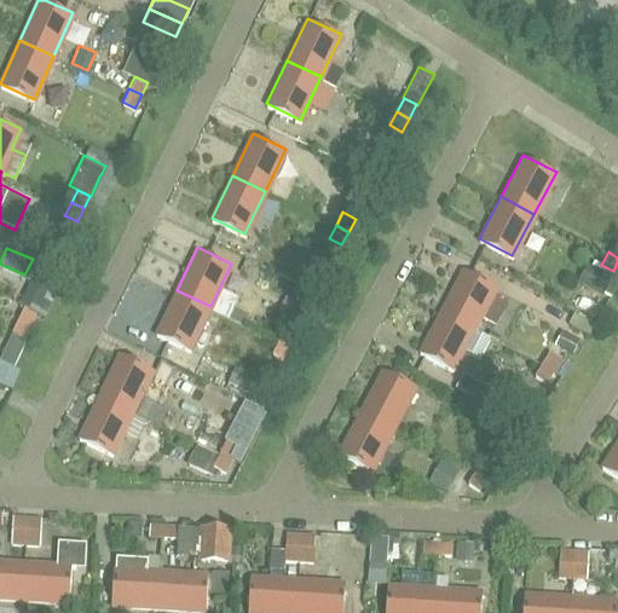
[(587,283),(602,291),(612,272),(601,267),(599,266),(585,259),(577,278),(587,283)]
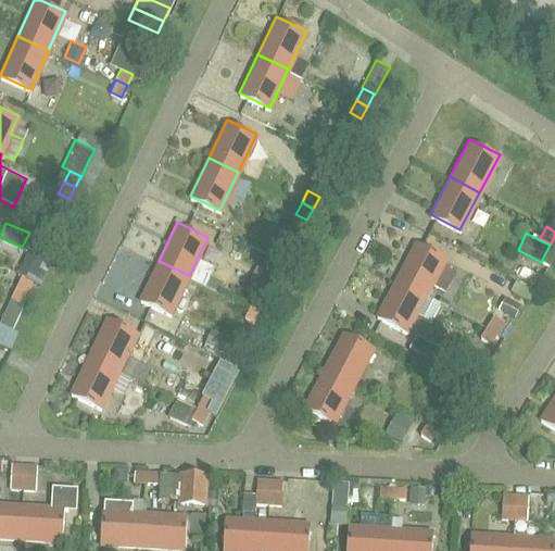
[(396,277),(426,292),(445,255),(416,240),(396,277)]
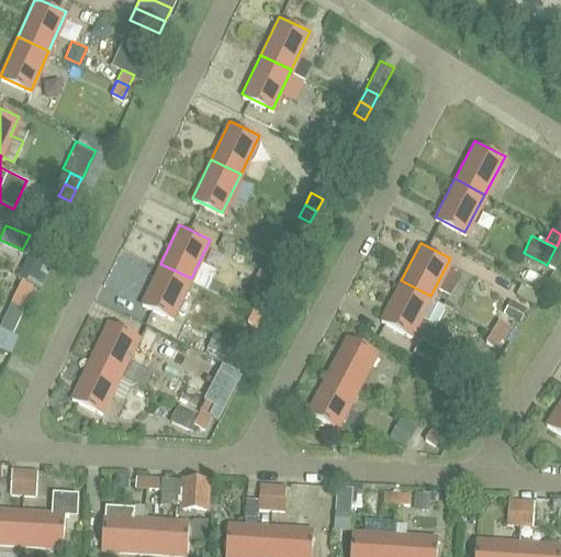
[(172,316),(191,278),(160,264),(142,302),(172,316)]
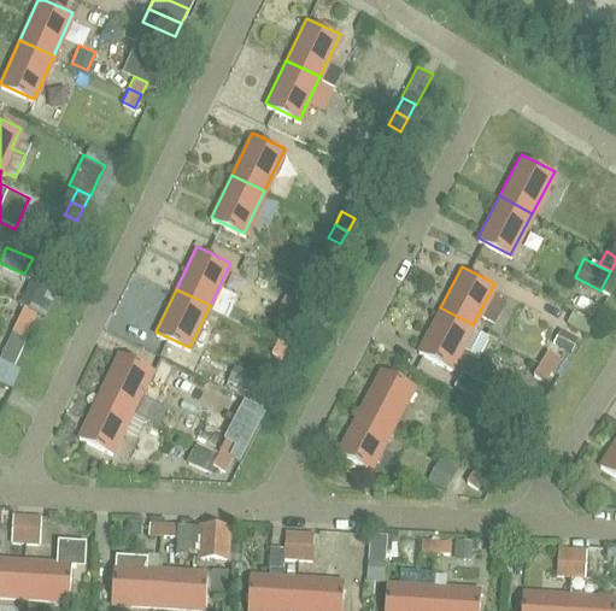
[(29,322),(35,310),(23,304),(17,317),(29,322)]
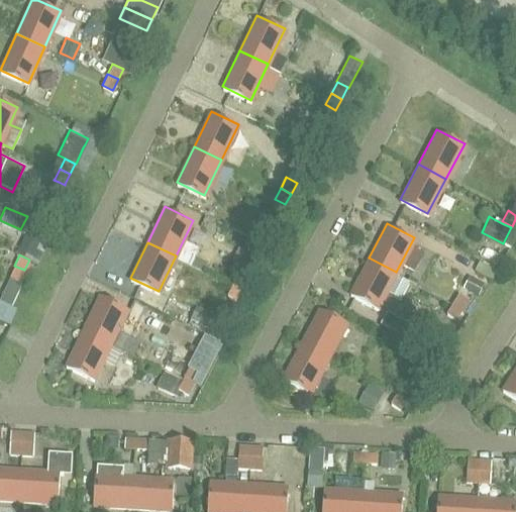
[(409,280),(396,272),(369,258),(350,293),(378,307),(388,288),(399,294),(402,293),(409,280)]
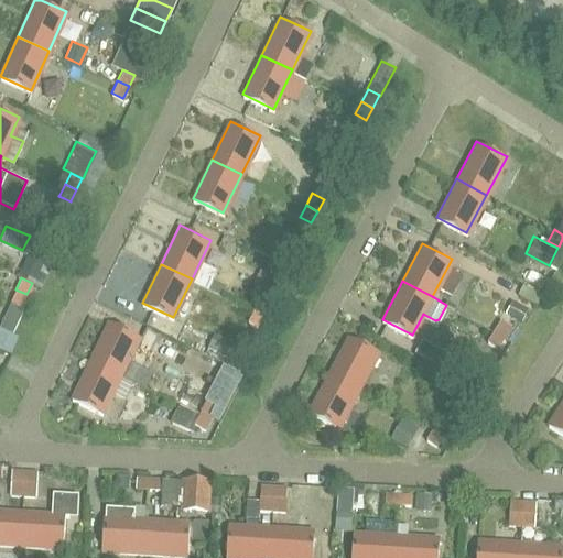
[(522,281),(517,291),(533,299),(534,299),(540,291),(522,281)]
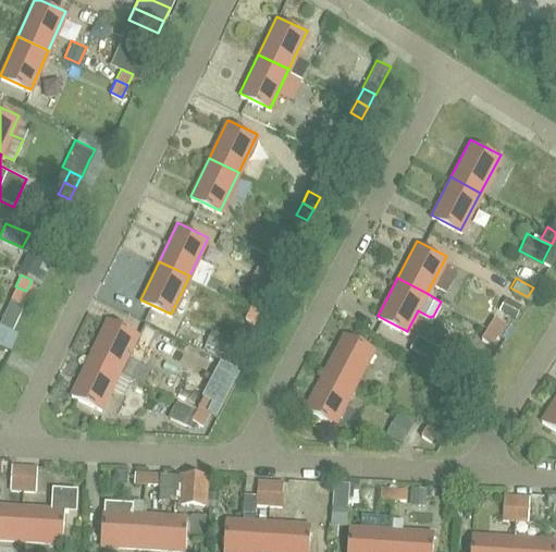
[(15,286),(10,297),(21,303),(26,291),(15,286)]
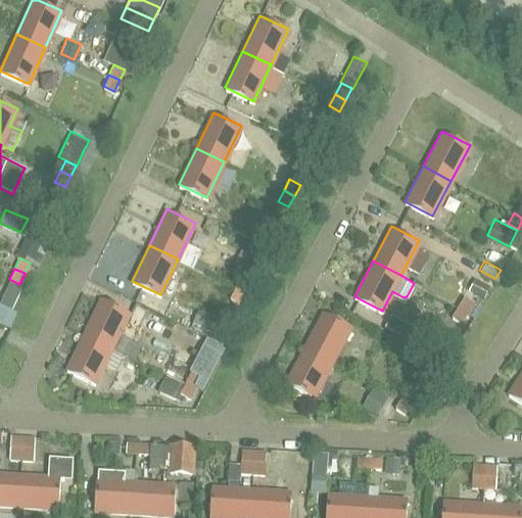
[(242,275),(236,286),(245,291),(251,280),(250,279),(242,275)]
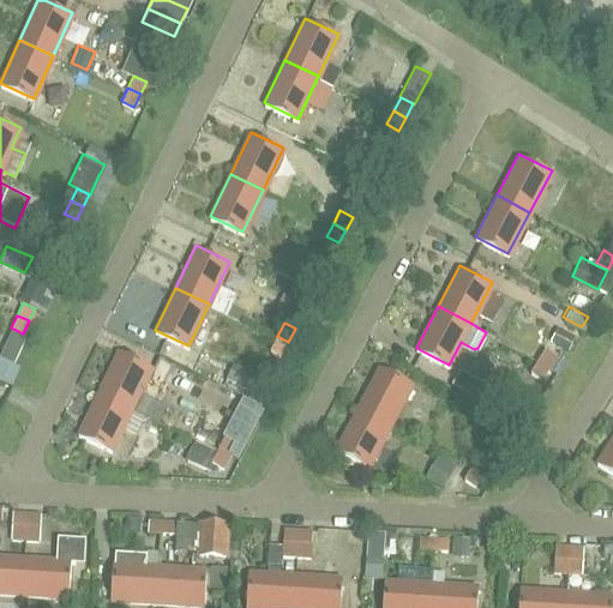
[(550,338),(554,341),(564,345),(568,348),(571,339),(575,333),(558,324),(550,338)]
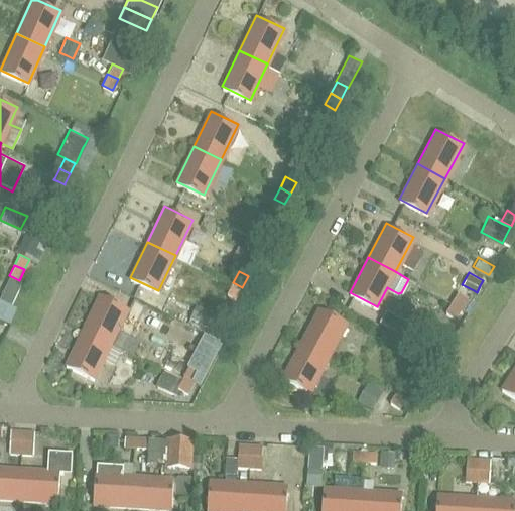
[(9,275),(0,294),(0,298),(11,303),(21,280),(20,280),(19,280),(9,275)]
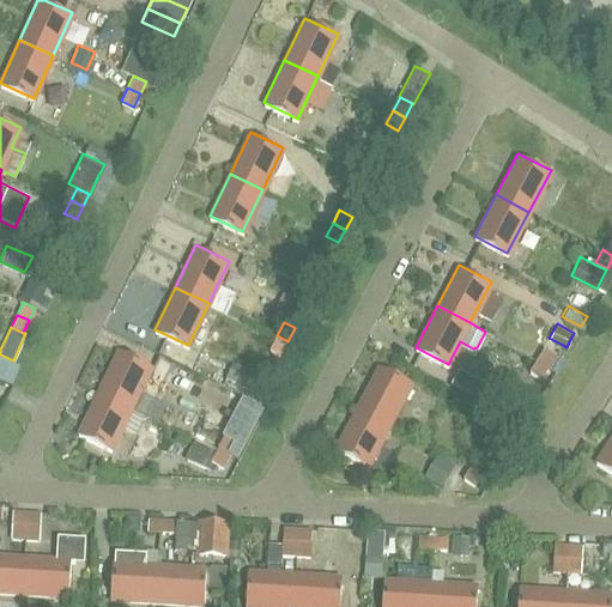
[(277,335),(270,347),(282,353),(288,341),(277,335)]
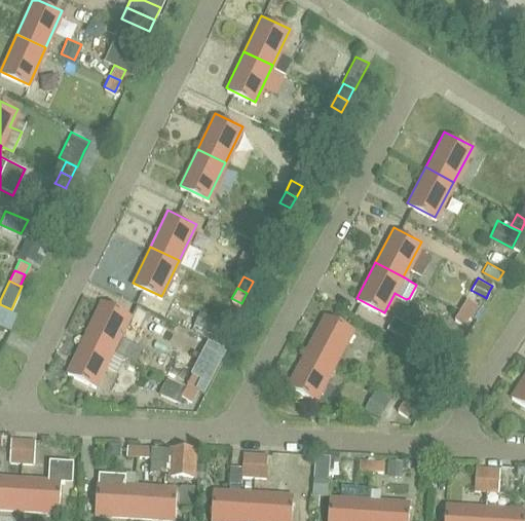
[(467,311),(471,312),(477,302),(466,296),(460,306),(467,311)]
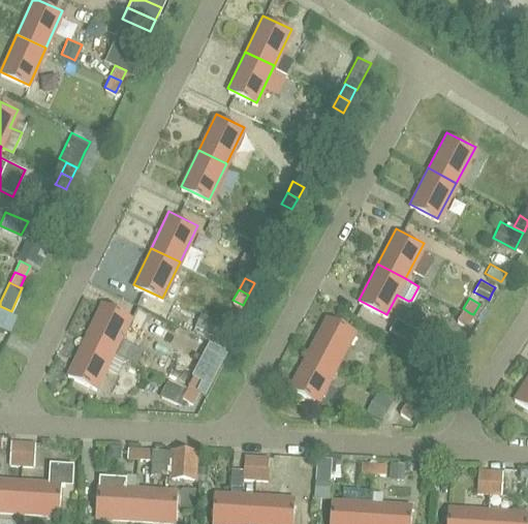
[(85,337),(114,350),(131,314),(102,300),(85,337)]
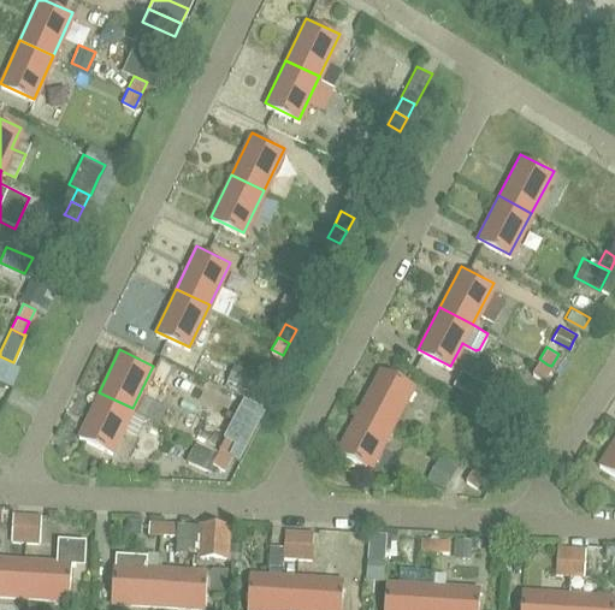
[(548,365),(539,359),(531,371),(544,378),(544,377),(551,366),(548,365)]
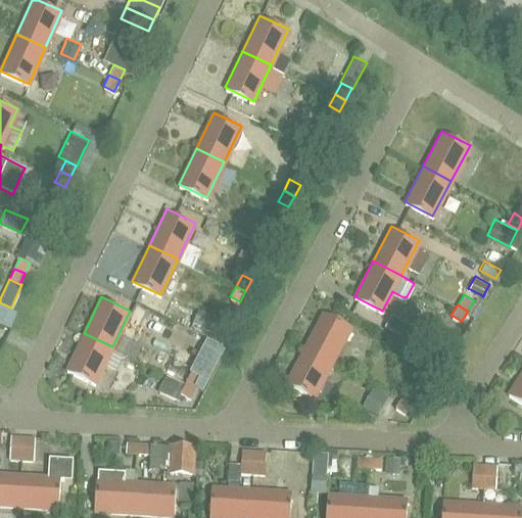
[(222,319),(198,308),(191,320),(216,332),(222,319)]
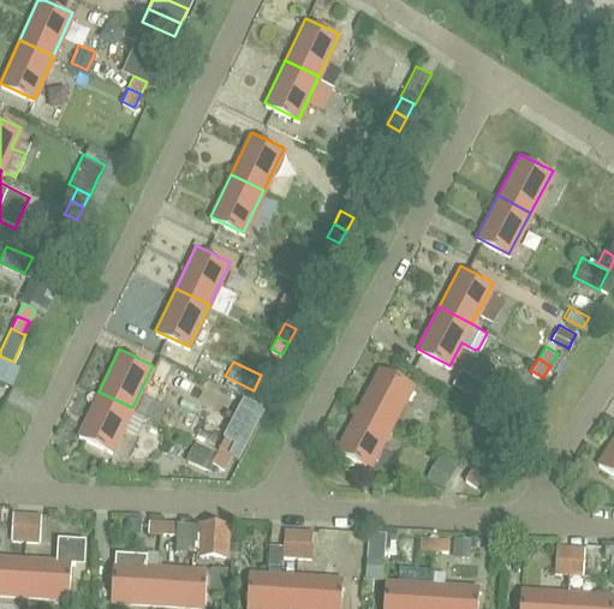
[(358,406),(391,424),(413,382),(380,365),(358,406)]
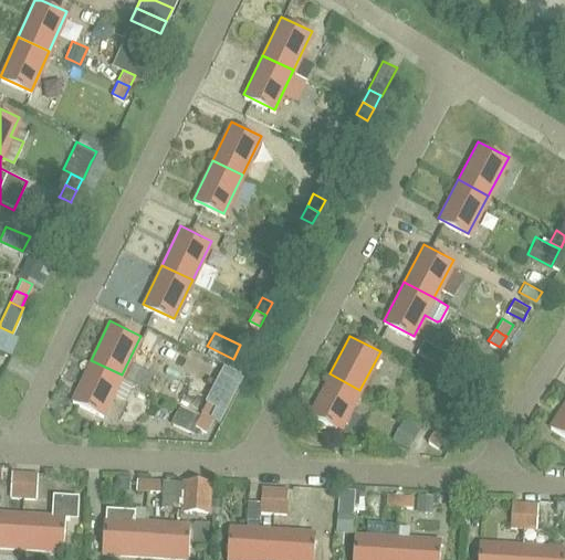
[(466,362),(440,349),(432,362),(459,377),(466,362)]
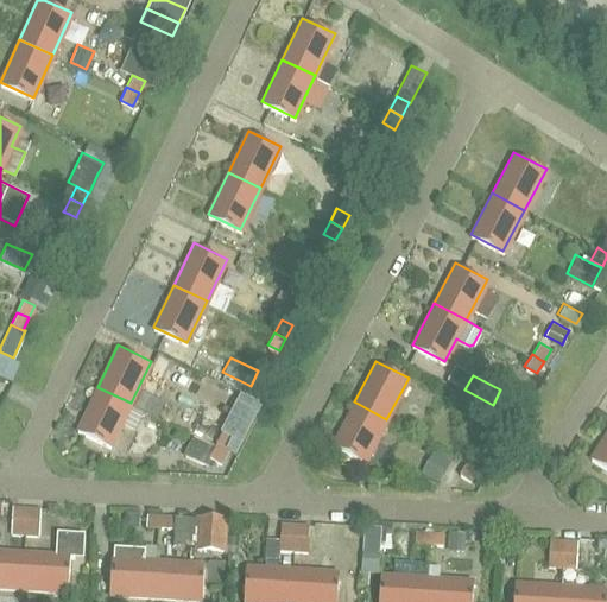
[(111,444),(131,403),(97,387),(77,429),(111,444)]
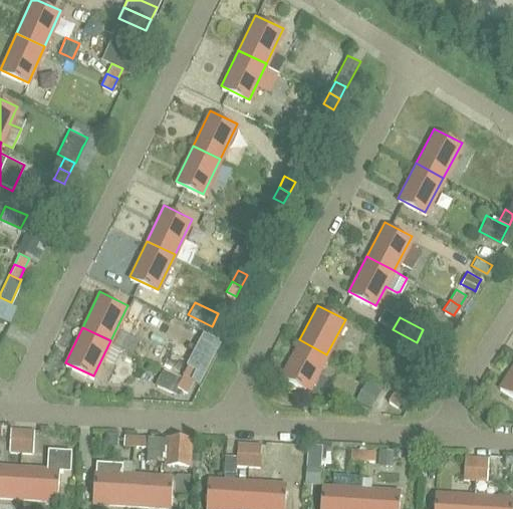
[(126,332),(119,345),(132,350),(138,337),(126,332)]
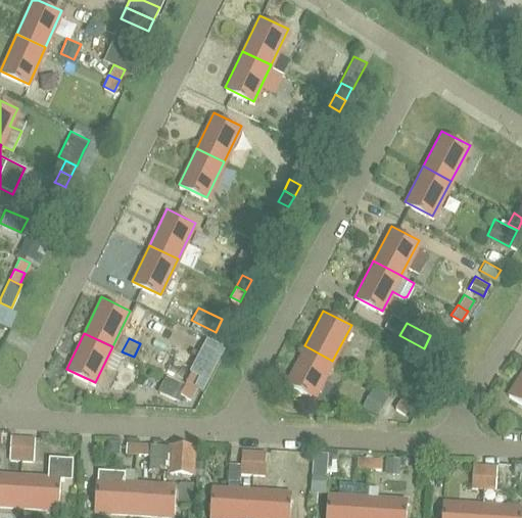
[(314,395),(332,361),(304,345),(286,381),(314,395)]
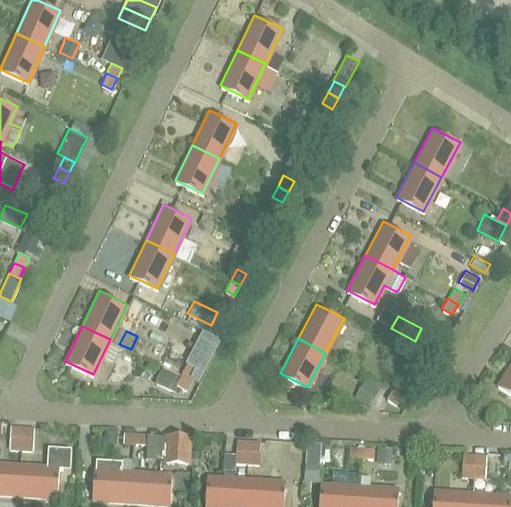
[(510,361),(497,384),(510,392),(510,361)]
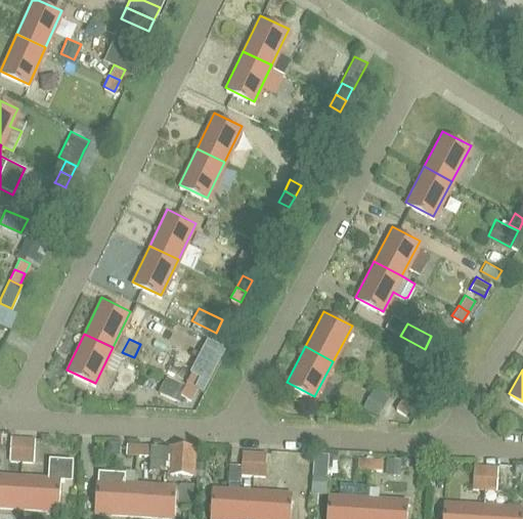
[(192,371),(186,381),(197,386),(202,376),(192,371)]
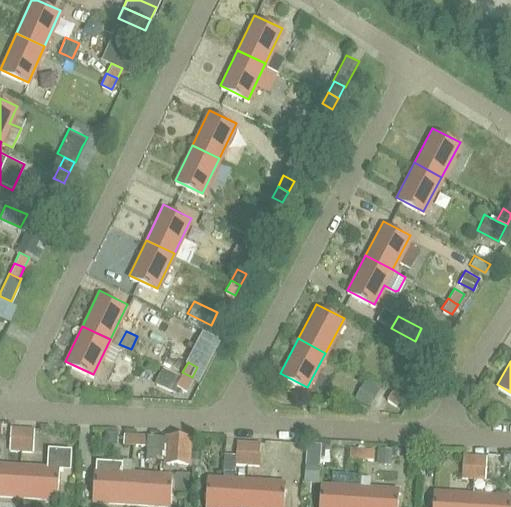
[(172,391),(177,383),(181,376),(163,366),(154,382),(172,391)]
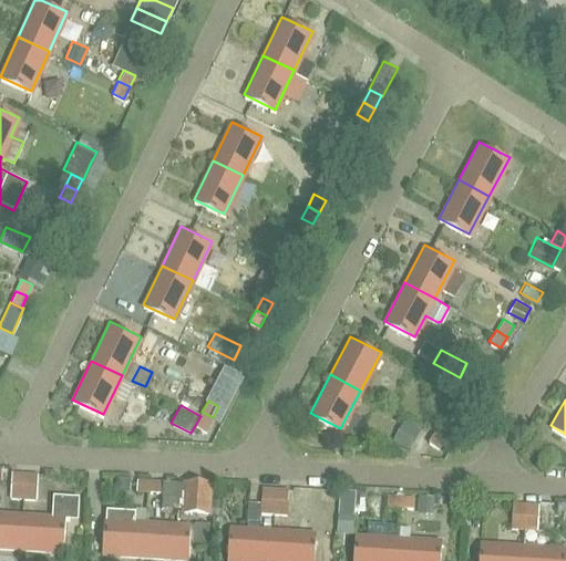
[(201,416),(196,424),(206,428),(213,417),(202,412),(201,416)]
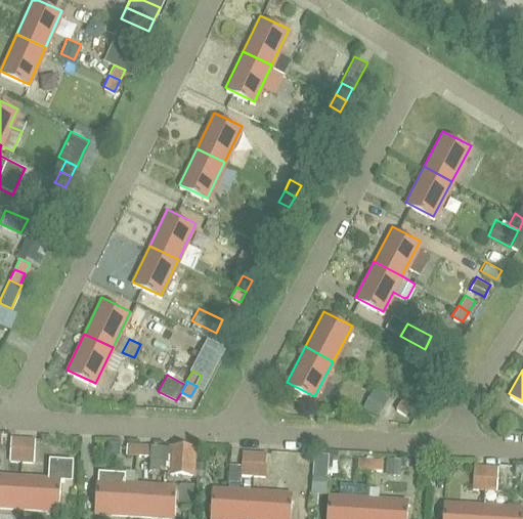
[(403,394),(402,396),(412,402),(419,391),(408,385),(403,394)]
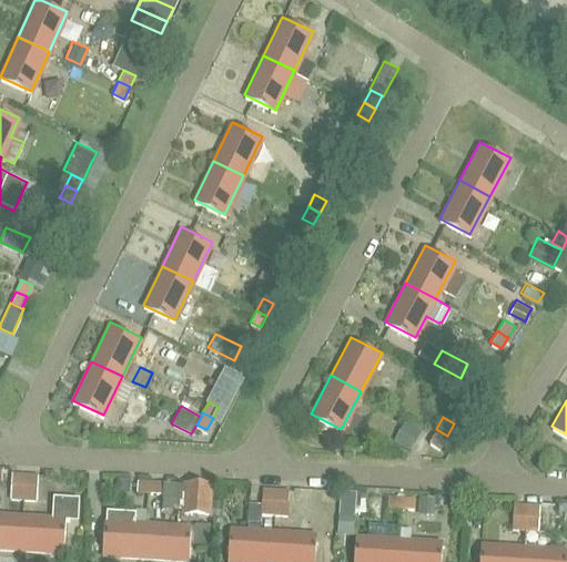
[(392,439),(406,447),(412,438),(417,427),(403,419),(394,437),(392,439)]
